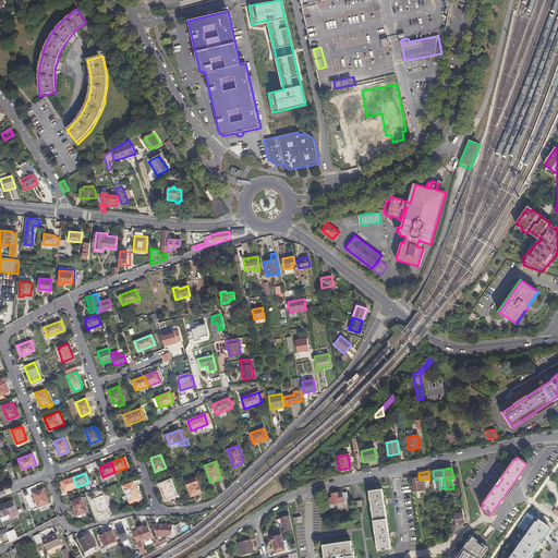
[(76,487),(73,477),(61,482),(64,492),(76,487)]
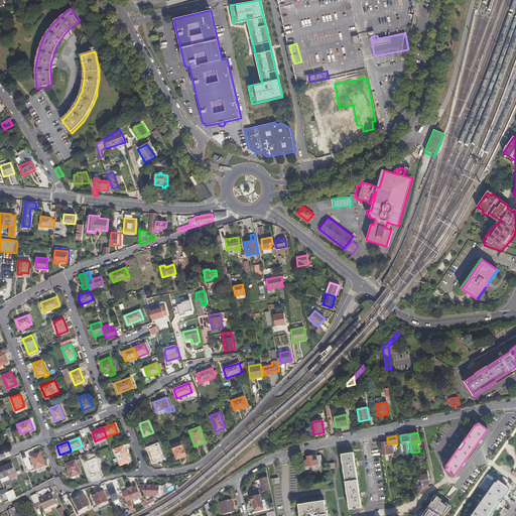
[(388,447),(388,444),(387,441),(383,442),(383,443),(381,443),(382,450),(392,449),(392,446),(388,447)]
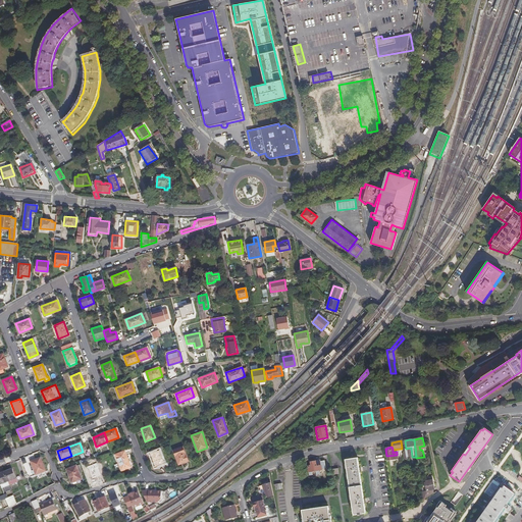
[(183,448),(173,452),(178,464),(188,461),(183,448)]
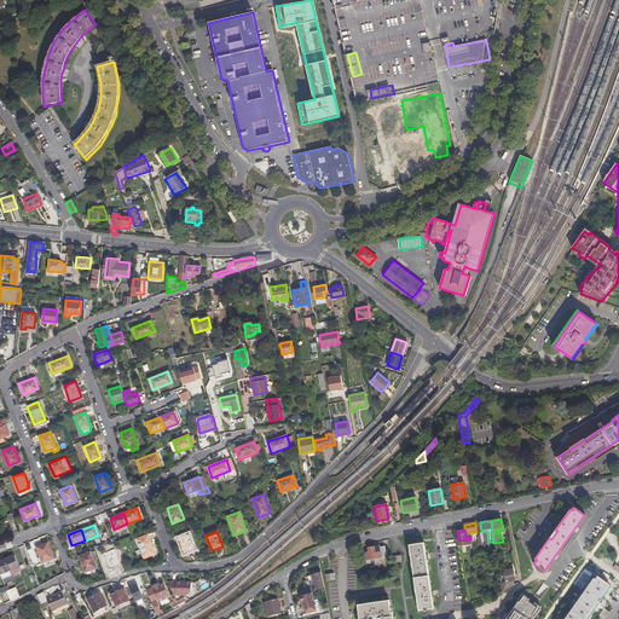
[(481,532),(482,536),(484,544),(493,542),(489,542),(487,531),(481,532)]
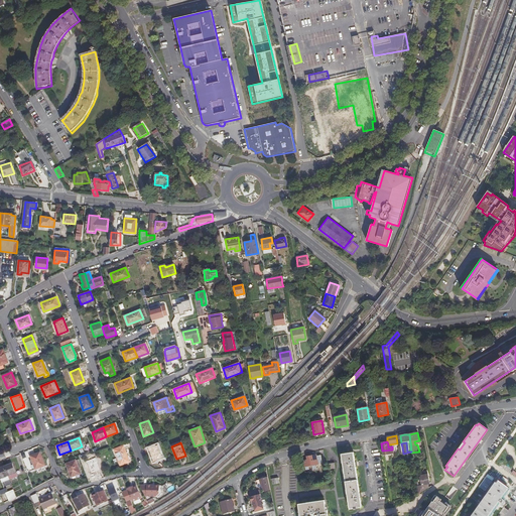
[(157,444),(148,448),(153,462),(162,458),(157,444)]
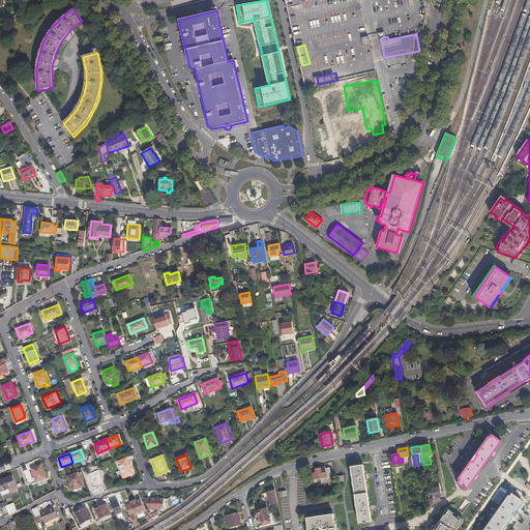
[(126,459),(116,462),(122,478),(133,474),(126,459)]
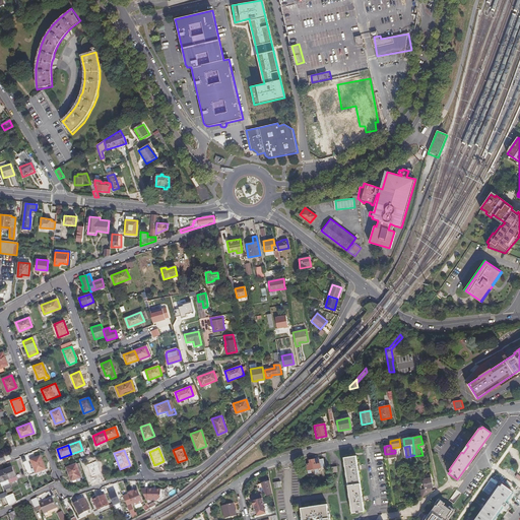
[(355,454),(343,456),(353,514),(365,512),(355,454)]
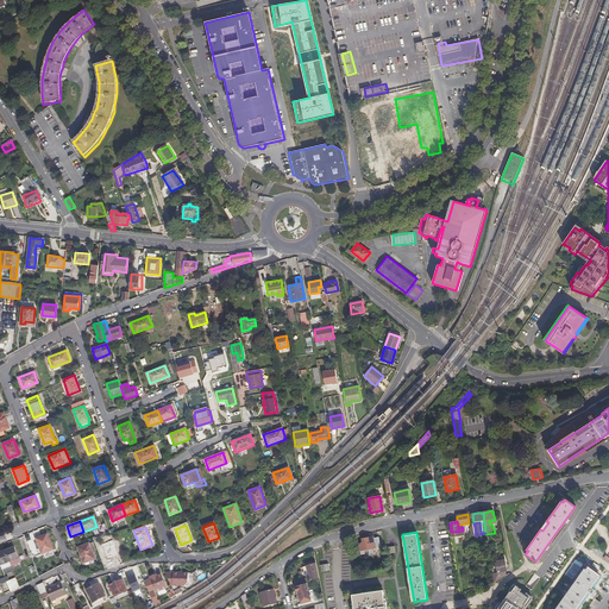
[(46,534),(36,538),(41,553),(52,550),(46,534)]
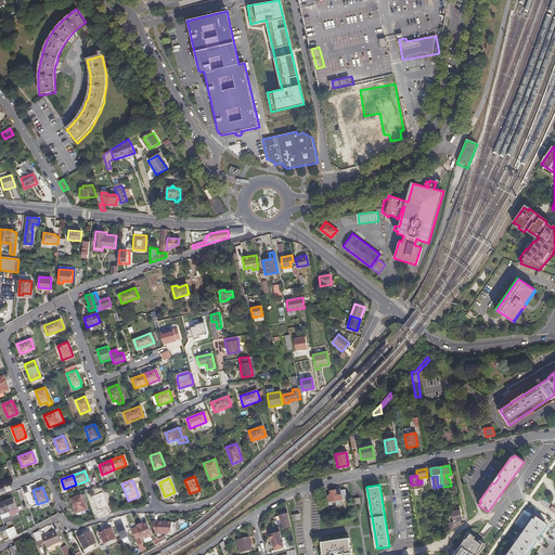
[(335,501),(336,504),(338,504),(338,500),(341,500),(340,498),(346,498),(345,489),(339,490),(339,489),(334,490),(336,500),(335,501)]
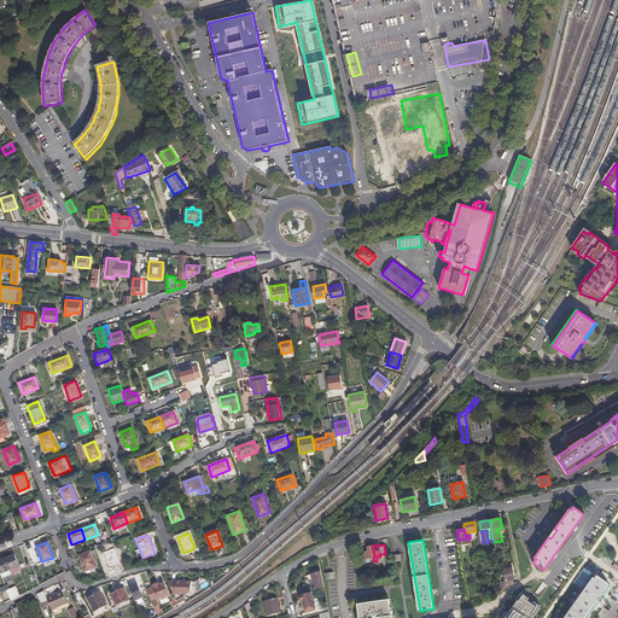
[(374,557),(372,546),(367,547),(368,551),(365,552),(365,553),(363,553),(365,559),(366,563),(369,561),(369,558),(373,558),(374,557)]
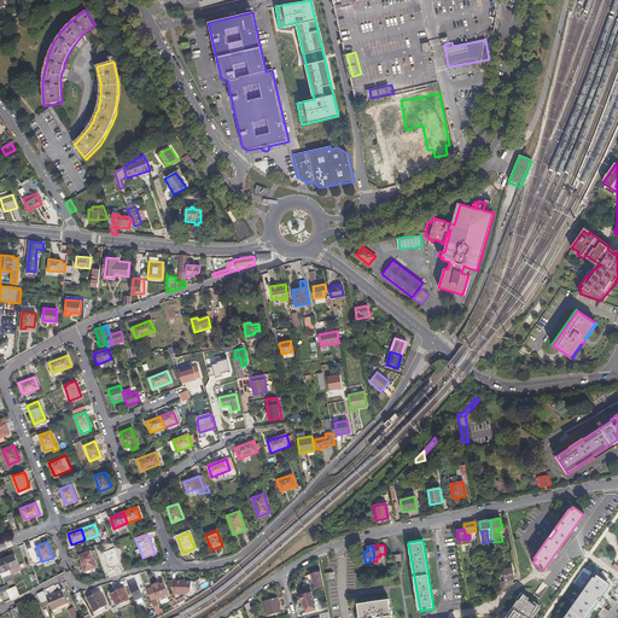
[(89,552),(79,555),(85,571),(95,566),(89,552)]
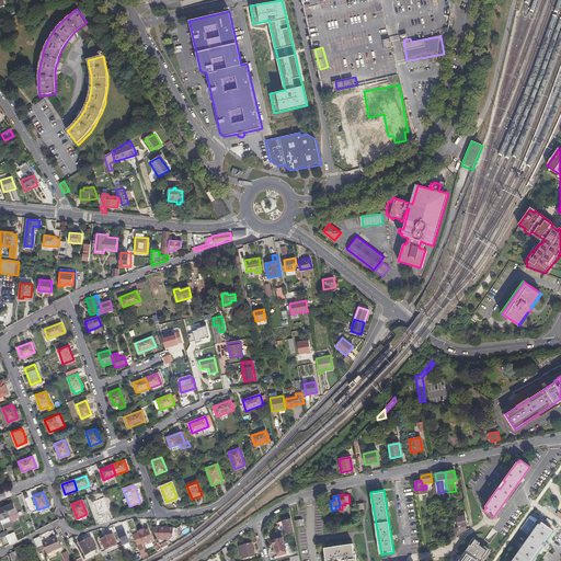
[(4,507),(8,517),(16,514),(12,504),(4,507)]
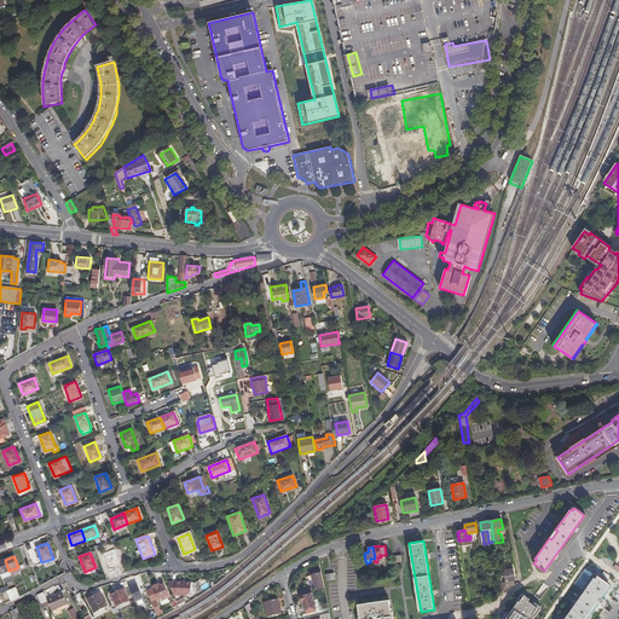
[(504,583),(499,584),(502,593),(513,585),(513,580),(514,580),(513,576),(512,570),(503,571),(503,573),(502,573),(504,583)]
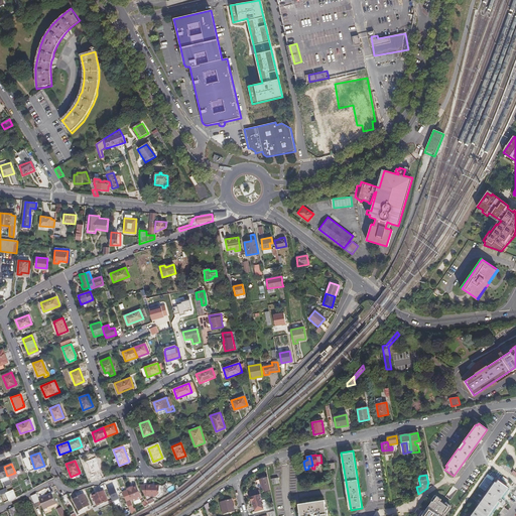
[(259,479),(259,481),(262,490),(262,492),(265,491),(267,491),(268,492),(270,491),(269,486),(267,477),(259,479)]
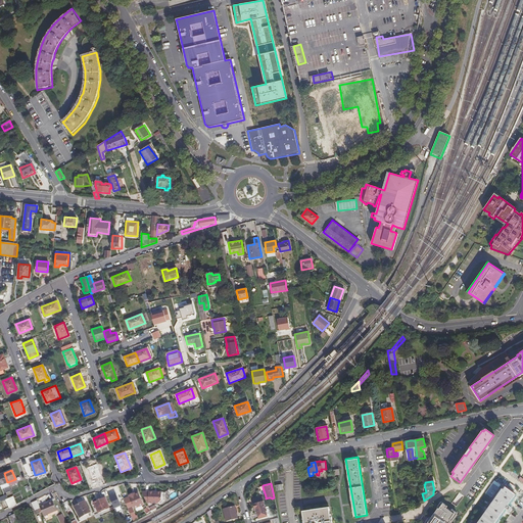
[(478,522),(493,522),(514,495),(505,489),(503,491),(502,490),(488,509),(490,510),(485,516),(484,515),(478,522)]
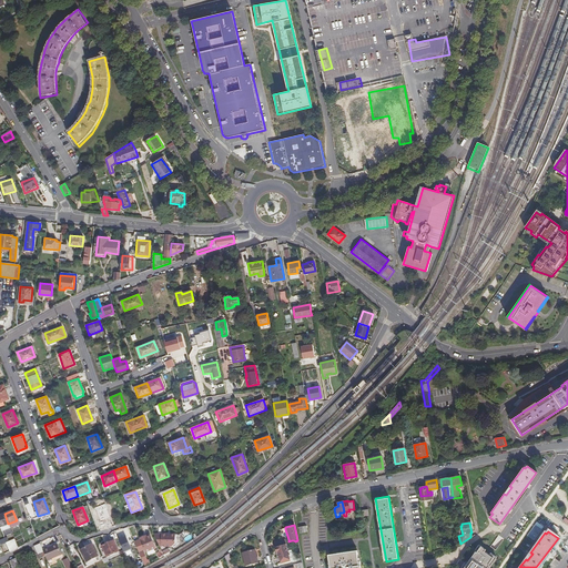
[(168,534),(153,534),(159,546),(171,546),(174,543),(174,535),(168,535),(168,534)]
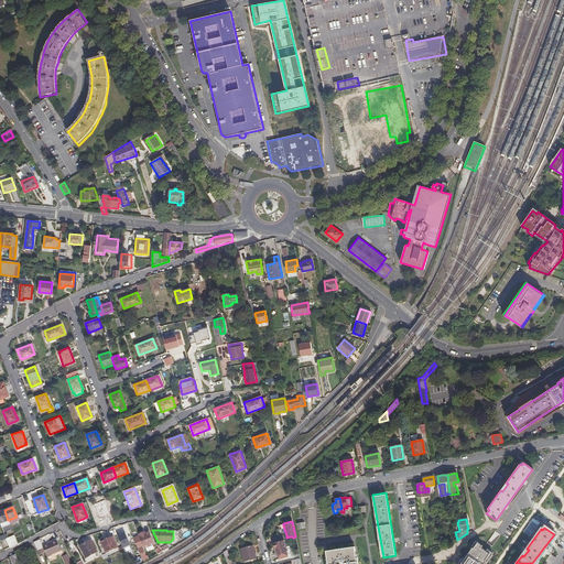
[(143,533),(138,534),(139,537),(140,540),(144,552),(155,548),(149,532),(143,534),(143,533)]
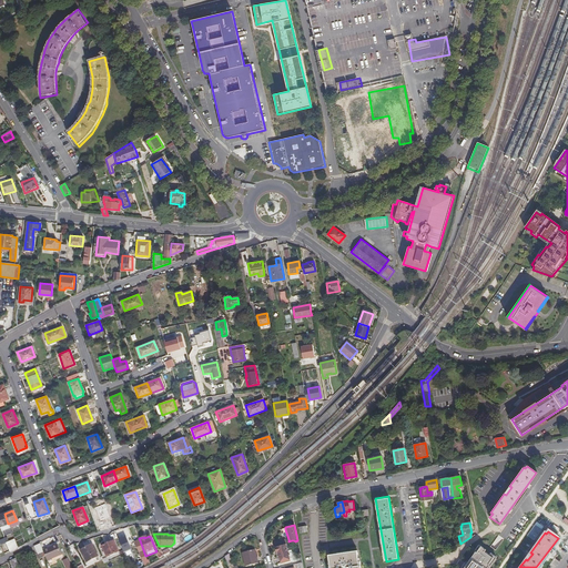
[(7,543),(10,551),(19,548),(16,539),(7,543)]
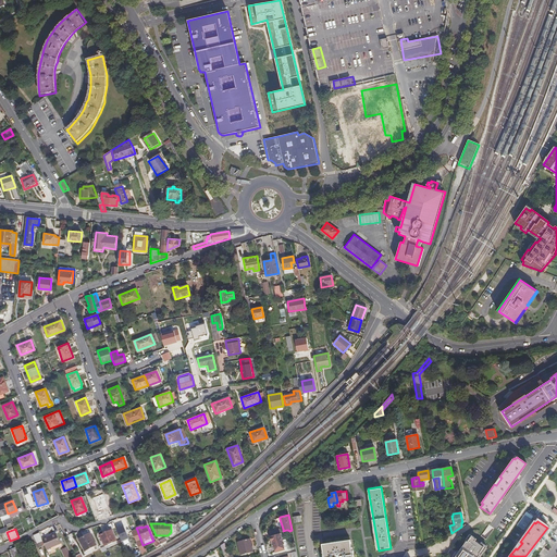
[(112,531),(99,535),(104,546),(116,541),(112,531)]
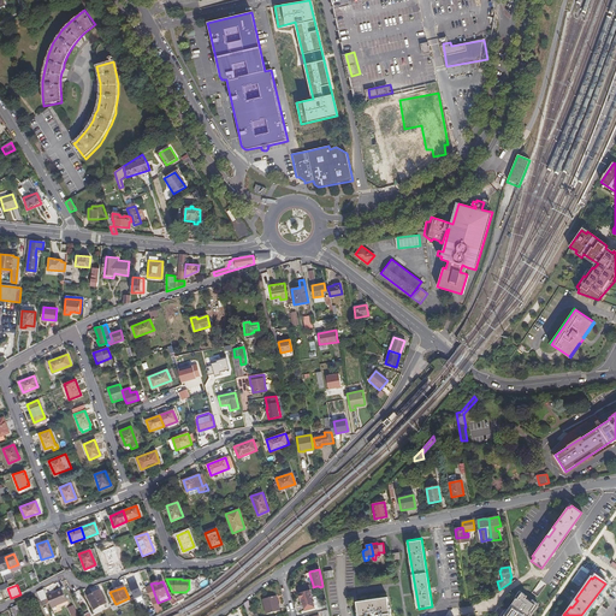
[(148,588),(146,588),(157,614),(161,611),(160,608),(158,609),(157,606),(159,605),(152,590),(149,591),(148,588)]
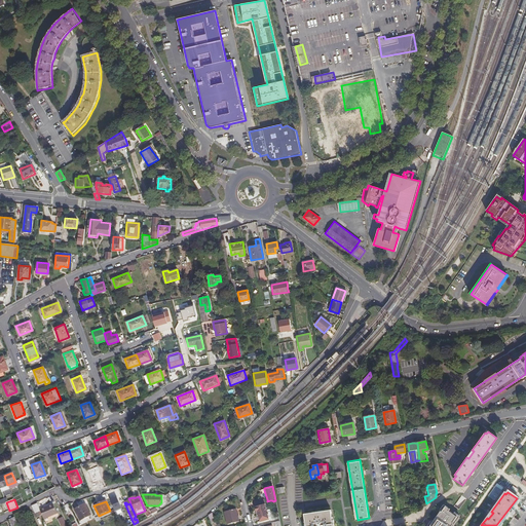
[(43,519),(57,514),(51,503),(38,510),(43,519)]
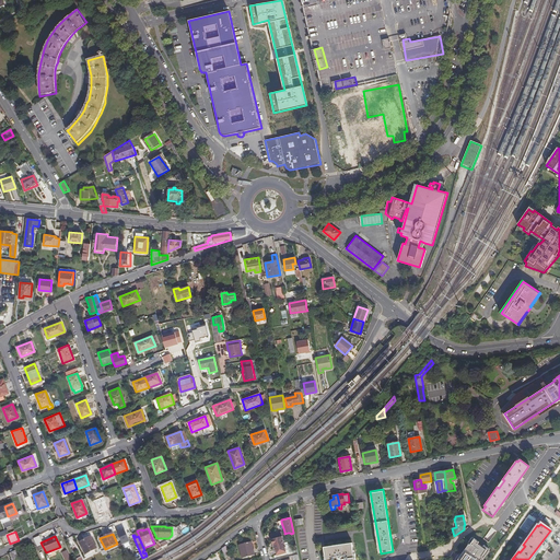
[(90,536),(79,541),(84,553),(95,548),(90,536)]
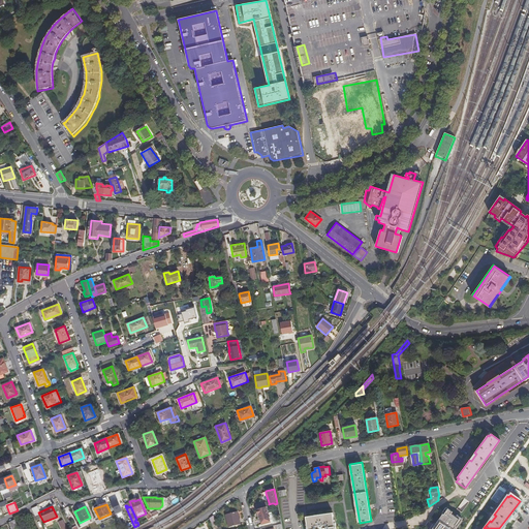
[(260,517),(260,520),(261,525),(270,522),(266,506),(256,509),(257,515),(259,514),(260,517)]
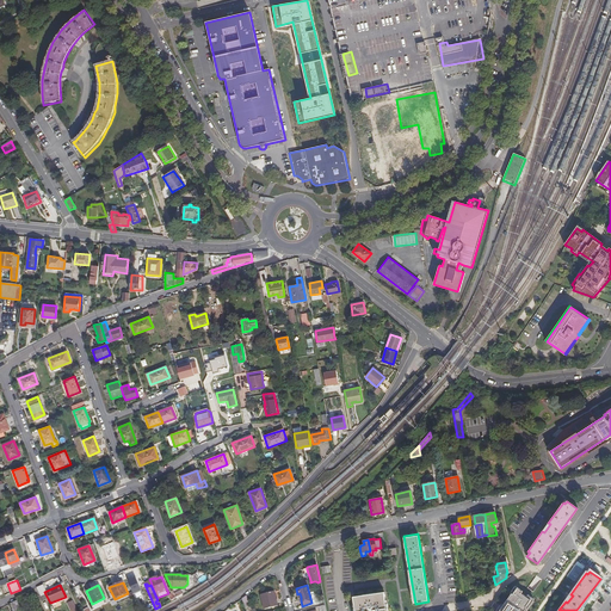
[(523,591),(518,587),(517,587),(513,593),(512,593),(503,606),(498,610),(525,610),(529,606),(529,605),(529,604),(531,600),(532,599),(528,594),(525,597),(520,593),(523,591)]
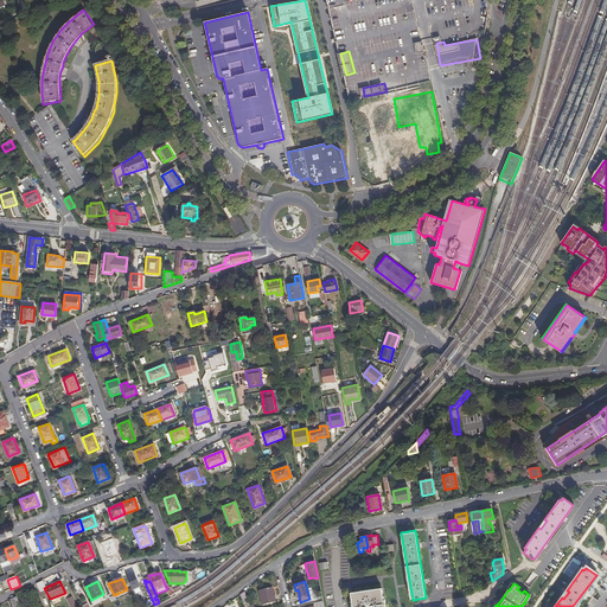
[(273,592),(272,587),(257,589),(261,604),(273,601),(272,592),(273,592)]
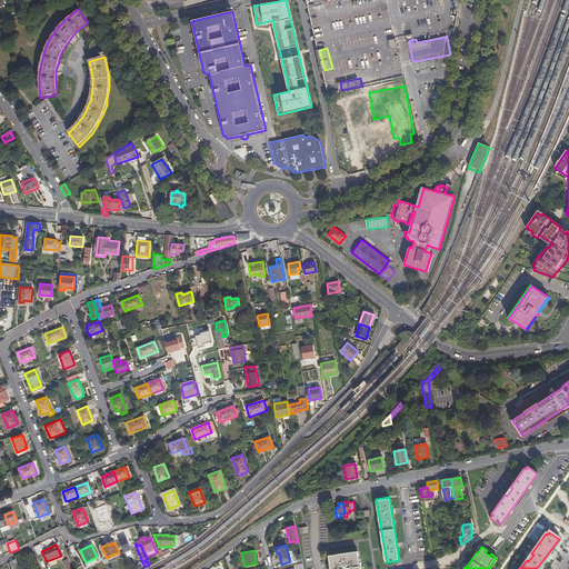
[(360,568),(358,551),(329,556),(330,568),(360,568)]
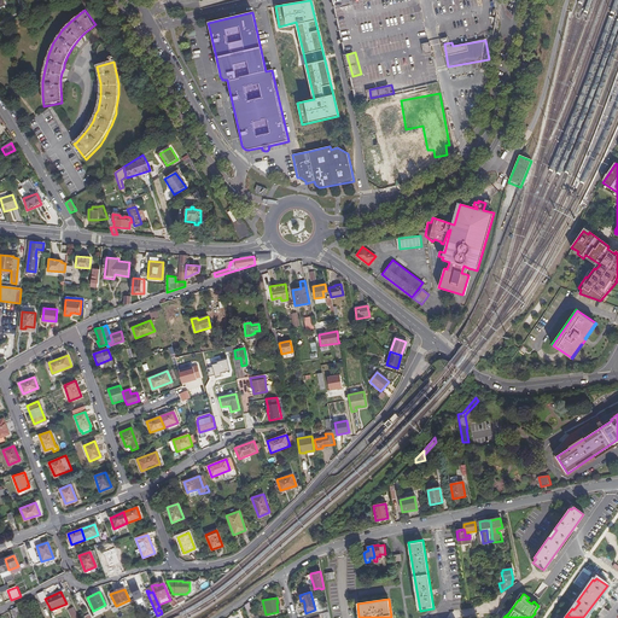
[(254,617),(248,601),(244,605),(246,614),(249,613),(250,617),(254,617)]
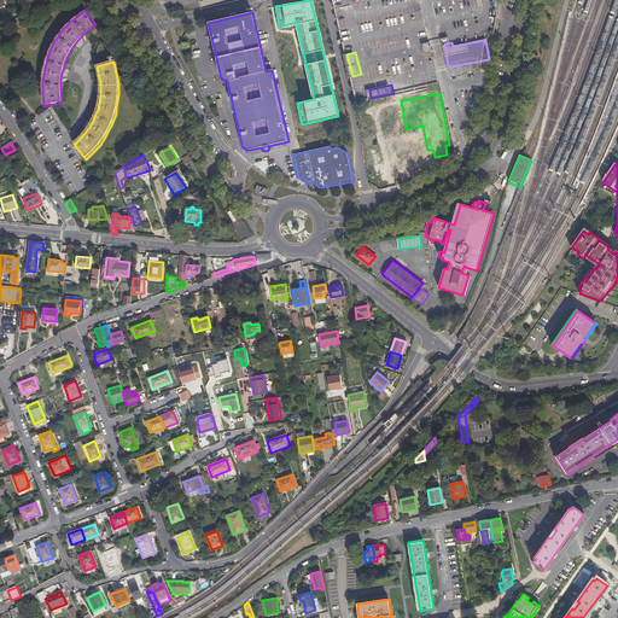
[(70,617),(71,617),(76,616),(71,607),(66,610),(70,617)]
